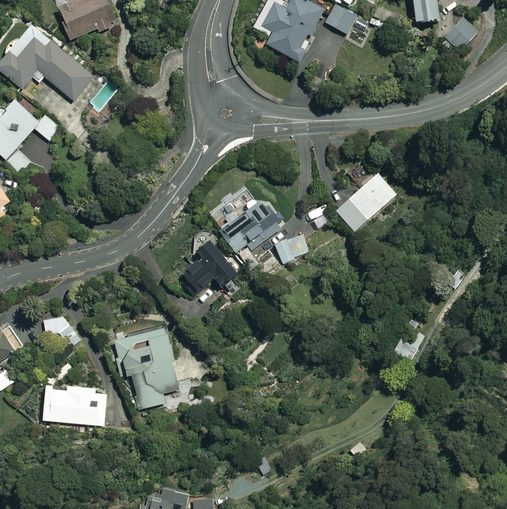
[(115,22),(107,0),(76,0),(58,6),(69,38),(115,22)]
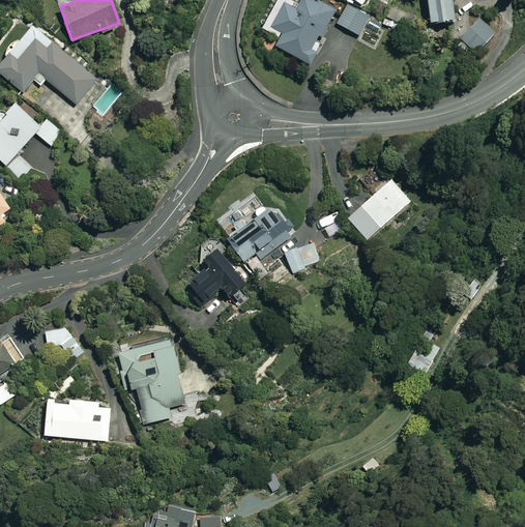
[(300,0),(298,4),(290,0),(278,0),(263,28),(279,37),(274,46),(304,62),(334,7),(321,0),(300,0)]
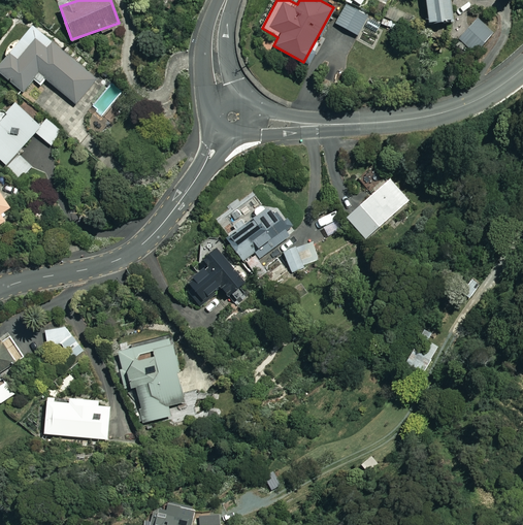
[(452,23),(449,0),(426,0),(429,25),(452,23)]
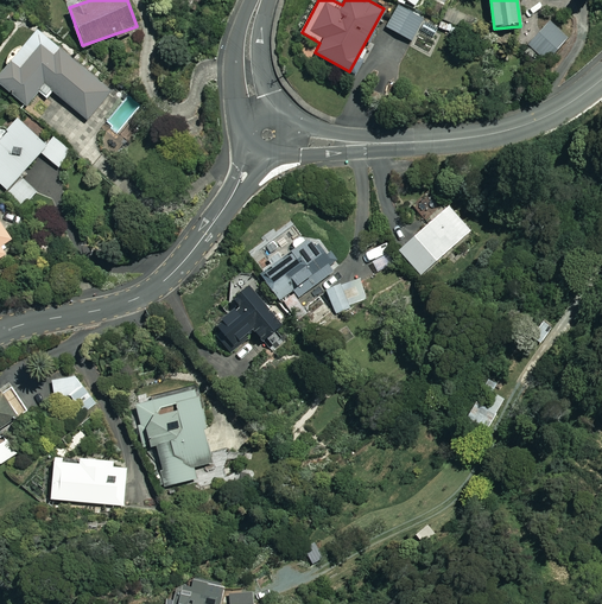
[(422,17),(395,4),(385,26),(410,39),(422,17)]
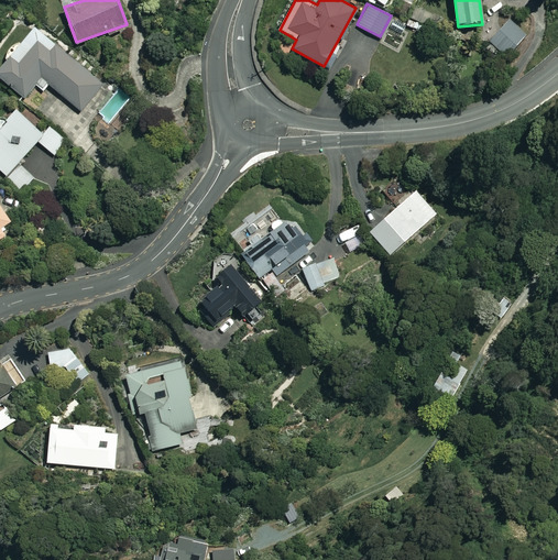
[(437,15),(414,6),(408,18),(431,28),(437,15)]
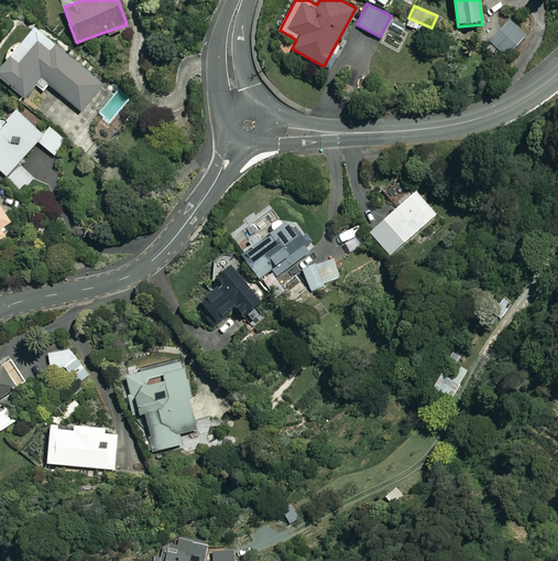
[(523,33),(506,19),(487,41),(503,55),(523,33)]
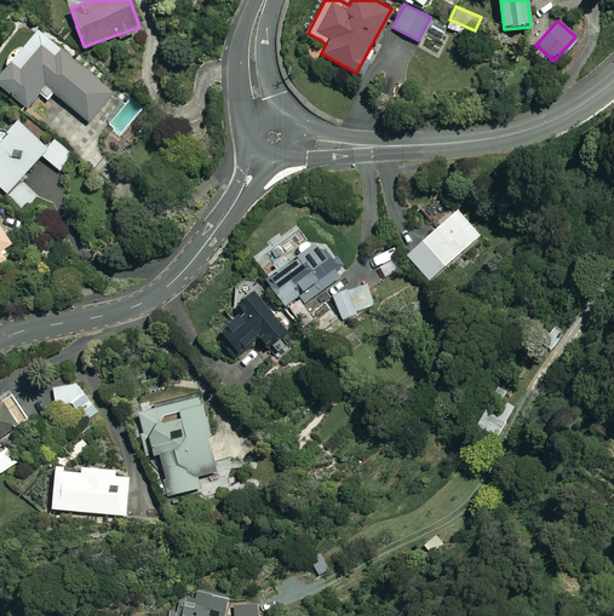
[(39,32),(24,47),(16,46),(10,50),(6,58),(9,67),(0,76),(0,86),(26,108),(38,92),(46,99),(52,92),(85,120),(110,91),(39,32)]
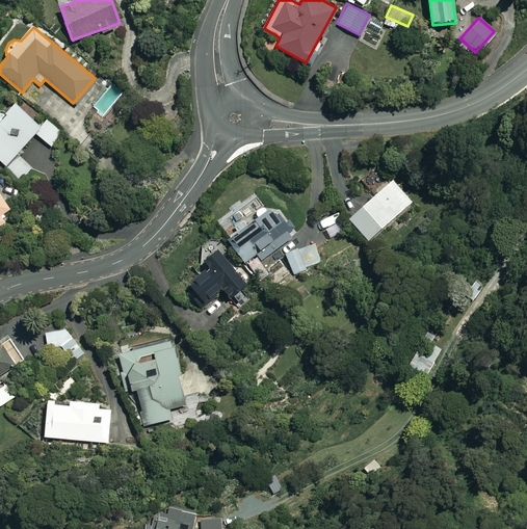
[(38,126),(19,105),(0,123),(0,161),(18,180),(29,167),(16,153),(36,133),(46,143),(58,131),(46,118),(38,126)]
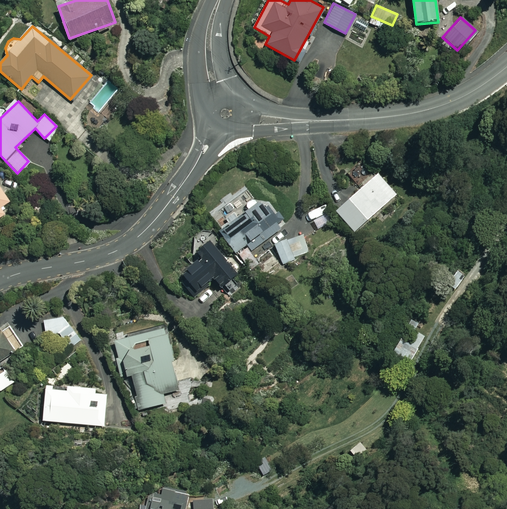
[(393,193),(375,174),(336,212),(353,231),(393,193)]
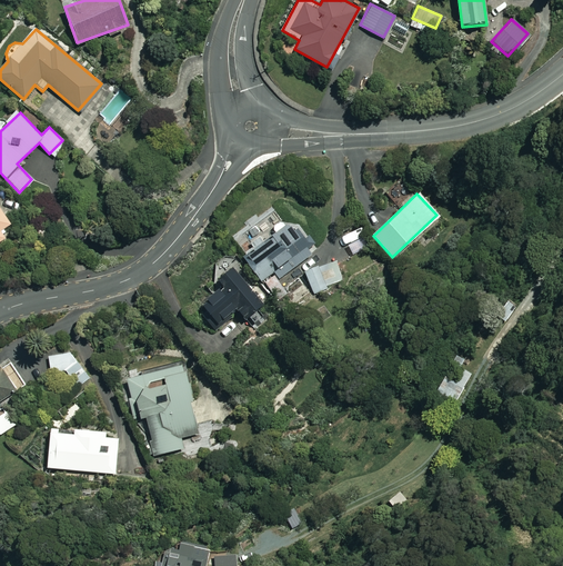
[(10,225),(0,207),(0,241),(6,238),(0,230),(10,225)]
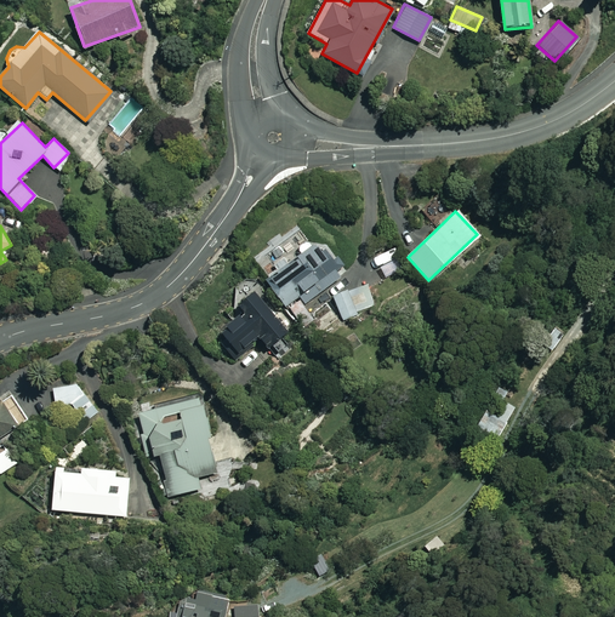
[(346,275),(314,236),(263,279),(288,307),(303,293),(312,303),(346,275)]
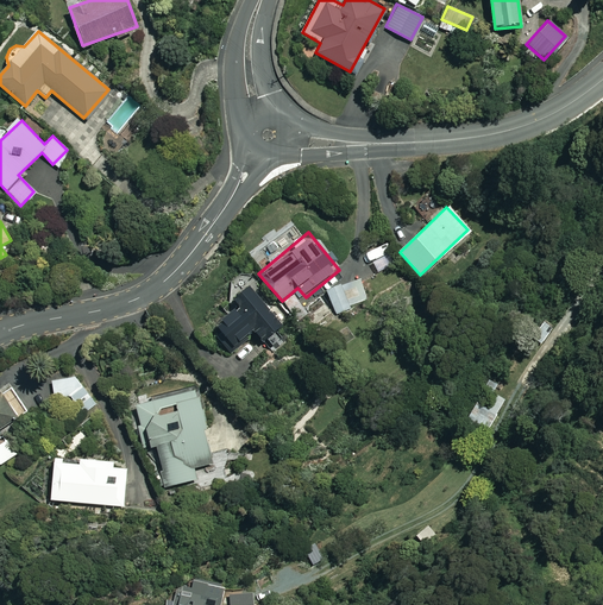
[(350,306),(341,282),(324,289),(333,312),(350,306)]
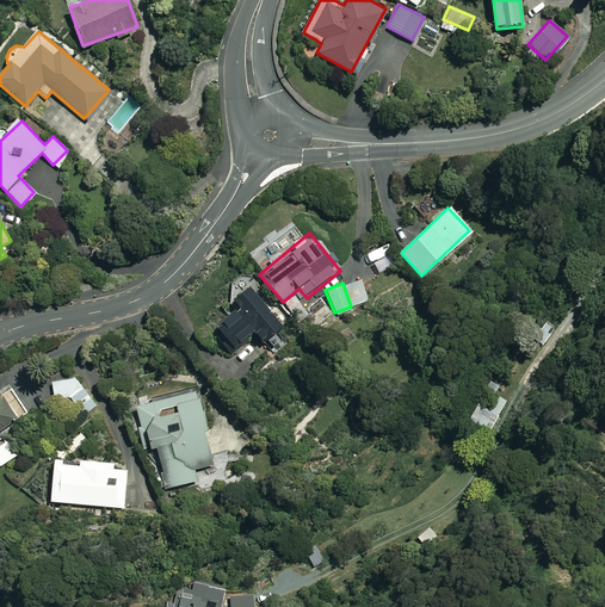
[(282,326),(251,287),(233,302),(238,308),(209,332),(226,352),(253,330),(263,341),(282,326)]
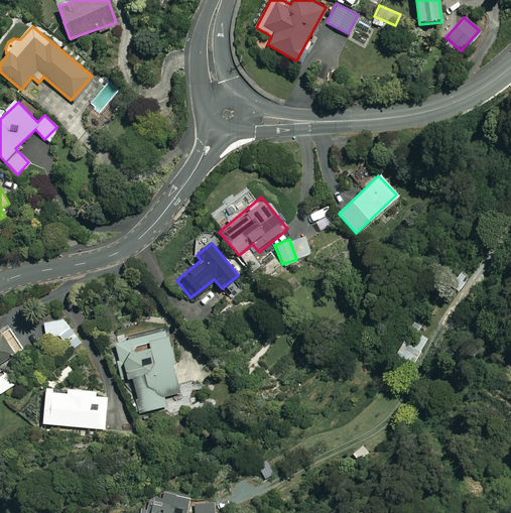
[(67,331),(64,317),(41,322),(44,335),(67,331)]
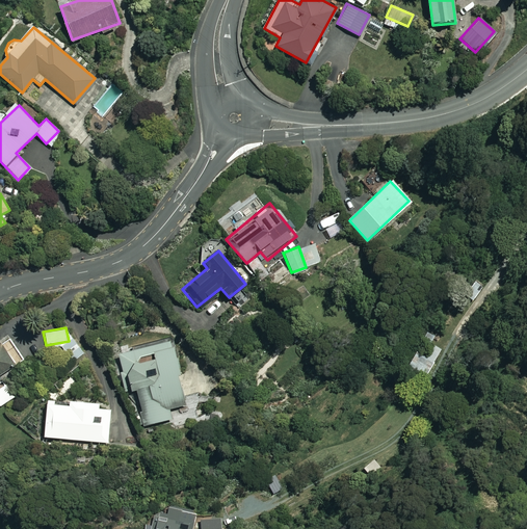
[(0,374),(23,360),(9,340),(0,346),(0,374)]
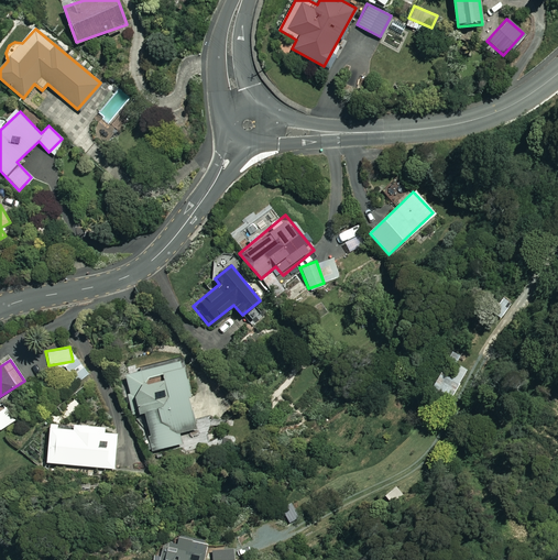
[(183,371),(182,362),(139,369),(140,373),(126,374),(129,398),(137,397),(140,414),(146,413),(152,448),(179,443),(178,432),(197,430),(188,370),(183,371)]
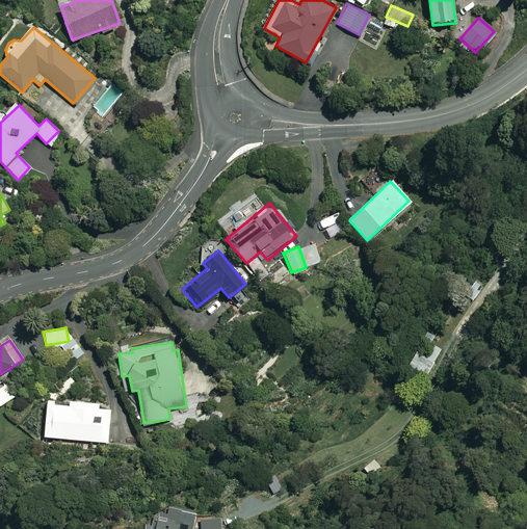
[(105,406),(47,402),(45,437),(103,441),(105,406)]
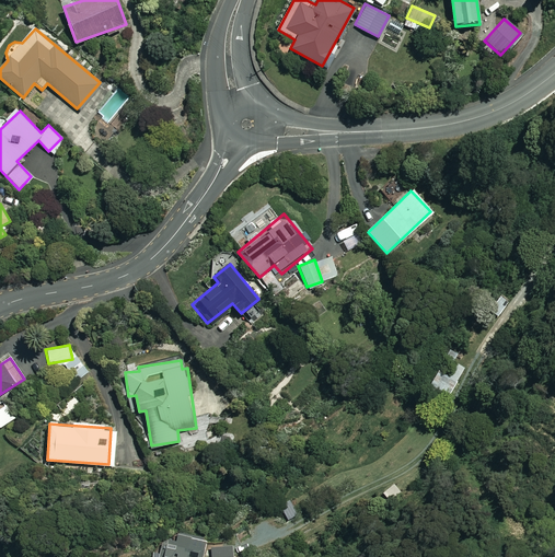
[(389,480),(378,490),(386,501),(399,491),(389,480)]
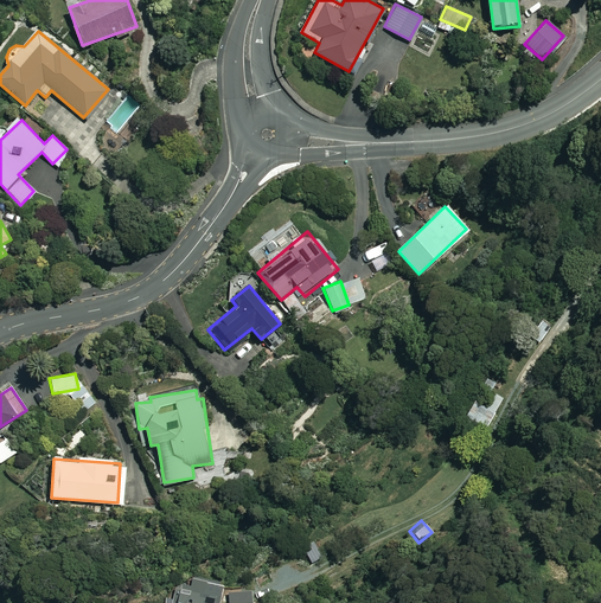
[(221,602),(225,588),(193,579),(190,591),(180,589),(177,602),(221,602)]
